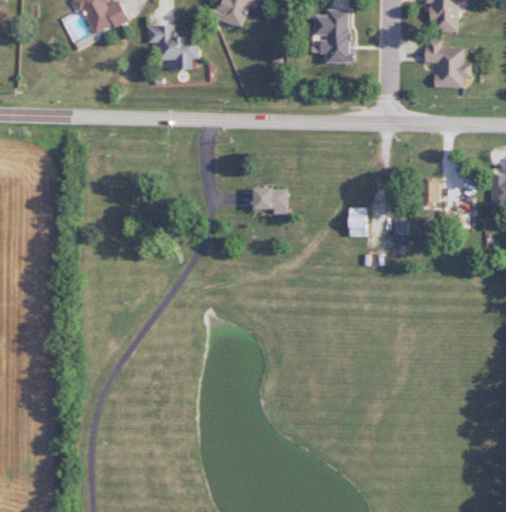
[(76,0),(89,35),(129,21),(121,0),(118,0),(111,3),(110,0),(76,0)]
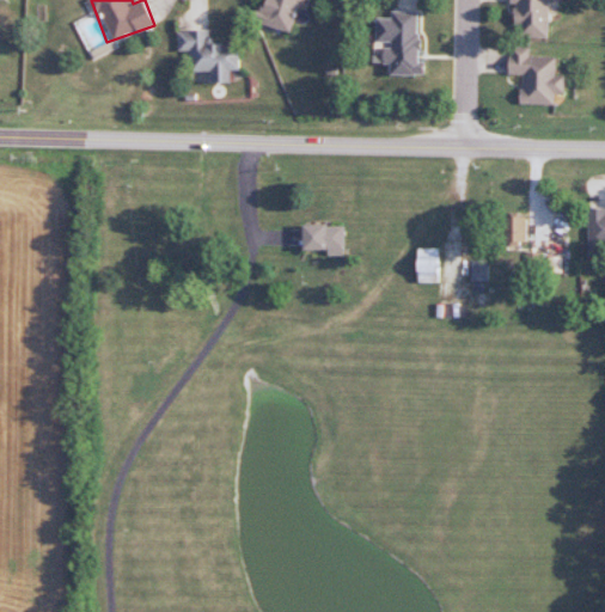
[(292,32),(300,0),(263,0),(257,23),(292,32)]
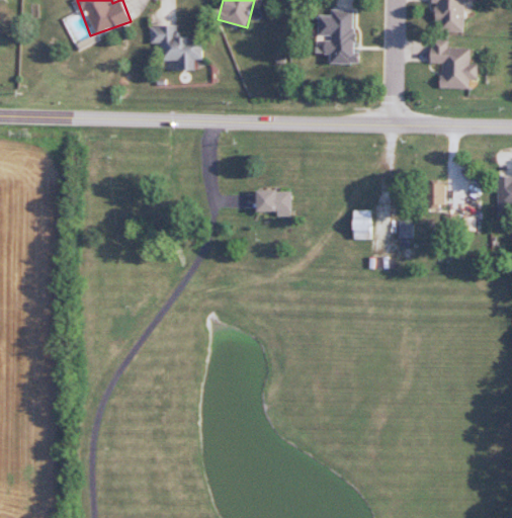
[(464,29),(465,1),(475,1),(475,0),(435,0),(435,29),(464,29)]
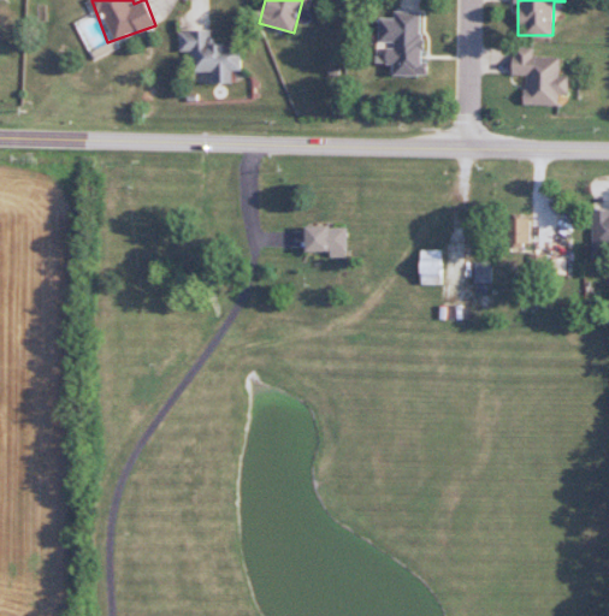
[(421,11),(379,12),(382,77),(424,75),(421,11)]
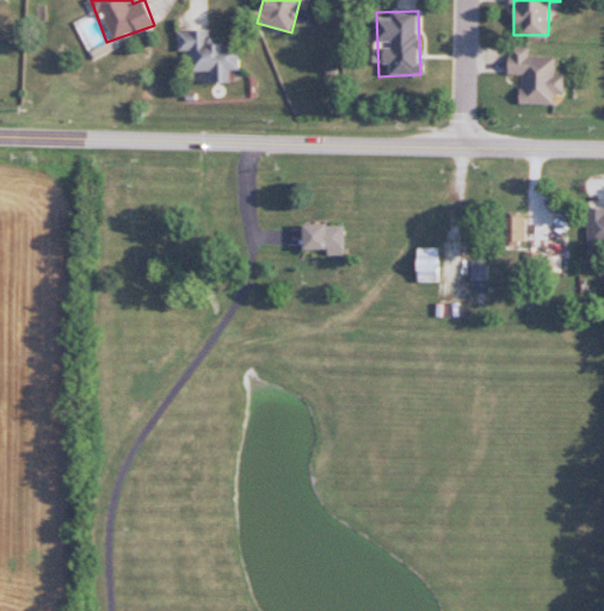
[(240,69),(240,42),(209,42),(209,30),(178,30),(178,51),(191,51),(191,73),(214,73),(214,82),(233,82),(233,69),(240,69)]
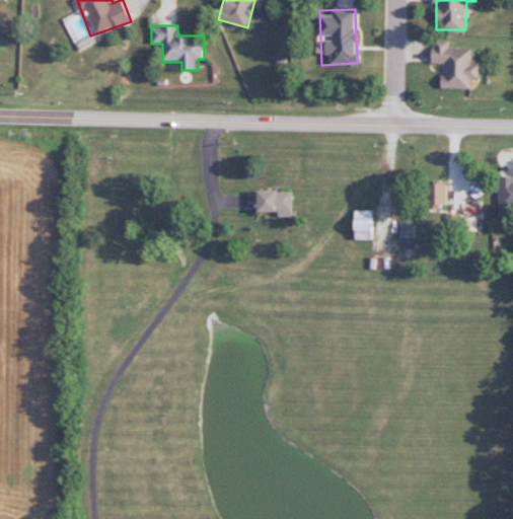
[(440,65),(440,87),(478,88),(479,65),(470,64),(471,45),(431,44),(430,64),(440,65)]
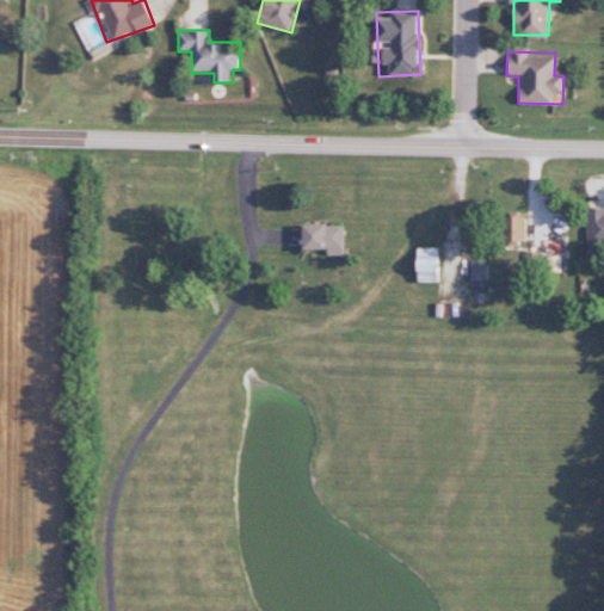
[(585,255),(599,255),(599,245),(603,244),(603,209),(585,209),(585,255)]
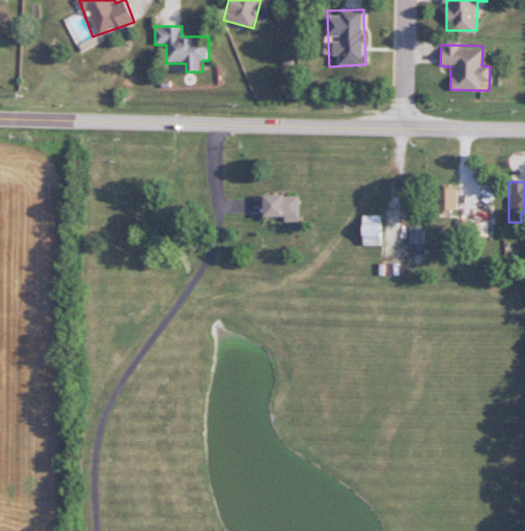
[(263,195),(263,219),(297,219),(297,195),(263,195)]
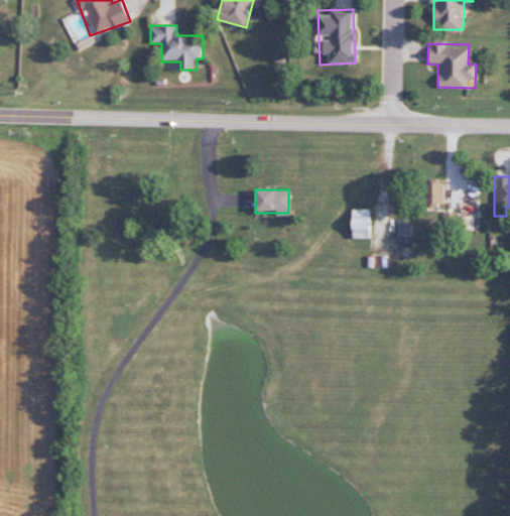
[(349,210),(349,238),(374,238),(374,210),(349,210)]
